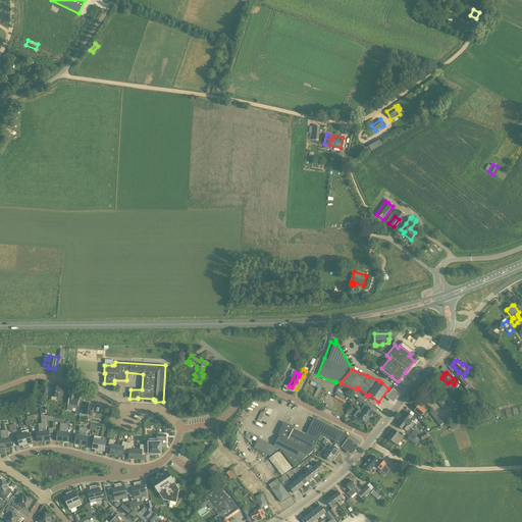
[(461,376),(458,379),(469,393),(474,388),(469,383),(468,384),(461,376)]
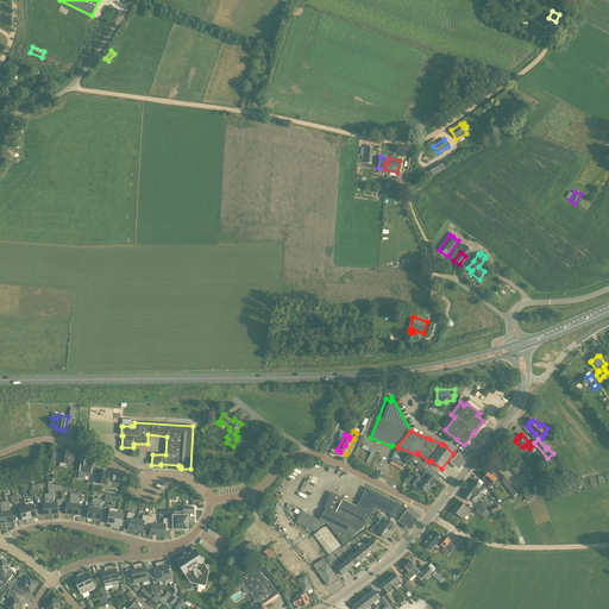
[(70,453),(70,452),(62,451),(62,453),(57,452),(56,460),(61,462),(61,463),(67,464),(67,466),(71,468),(74,454),(70,453)]
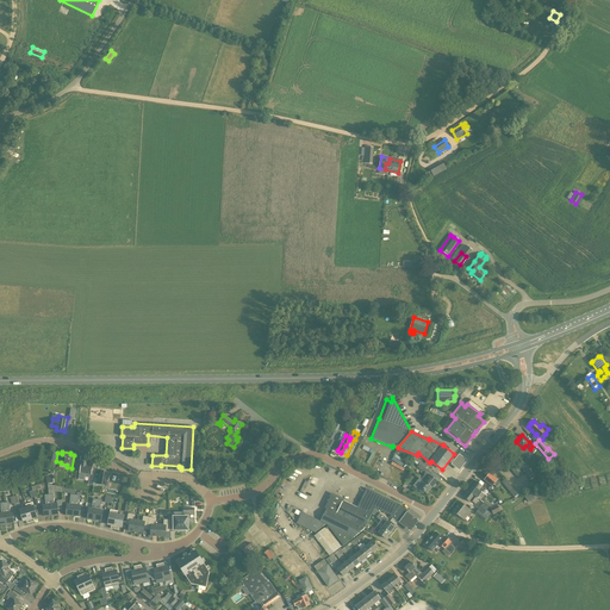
[(391,465),(404,472),(406,468),(404,467),(405,464),(402,461),(403,459),(396,454),(392,460),(393,461),(391,465)]
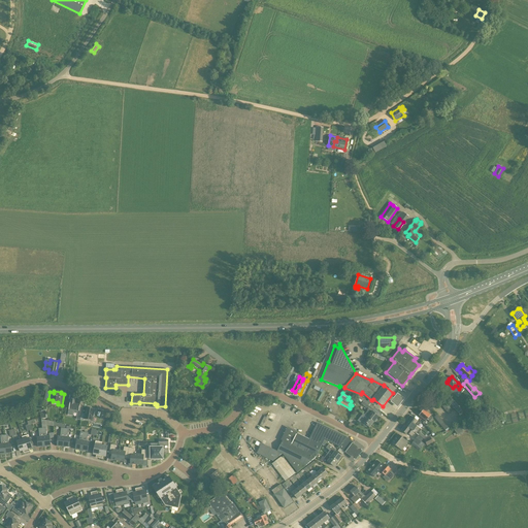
[(402,399),(395,394),(389,402),(395,407),(402,399)]
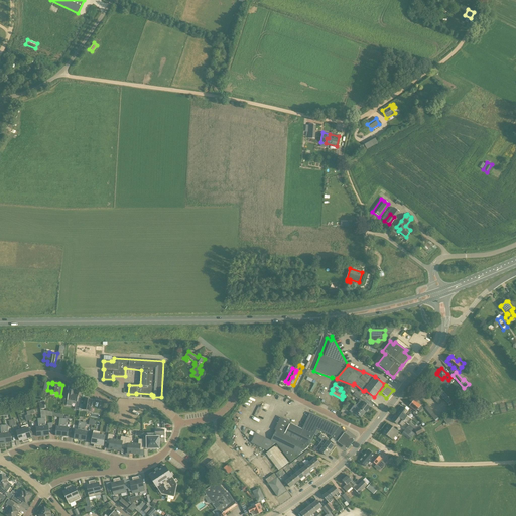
[(474,392),(469,387),(465,390),(470,395),(474,392)]
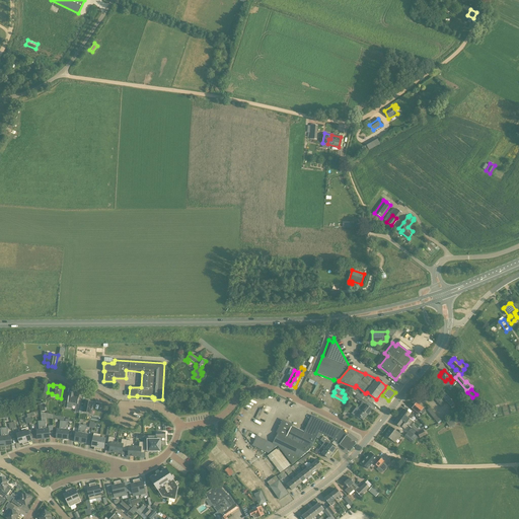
[(101,390),(99,393),(112,399),(113,396),(101,390)]
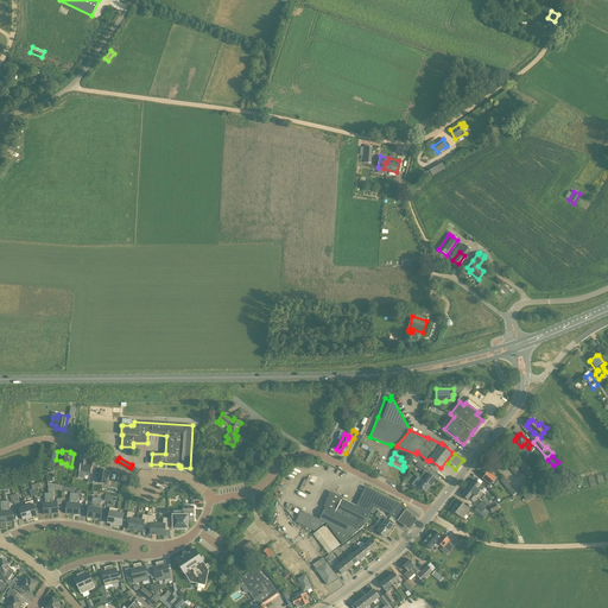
[(95,472),(92,472),(93,463),(87,462),(87,460),(82,458),(82,461),(81,461),(77,479),(78,479),(78,476),(83,477),(84,472),(90,473),(89,479),(94,480),(95,472)]
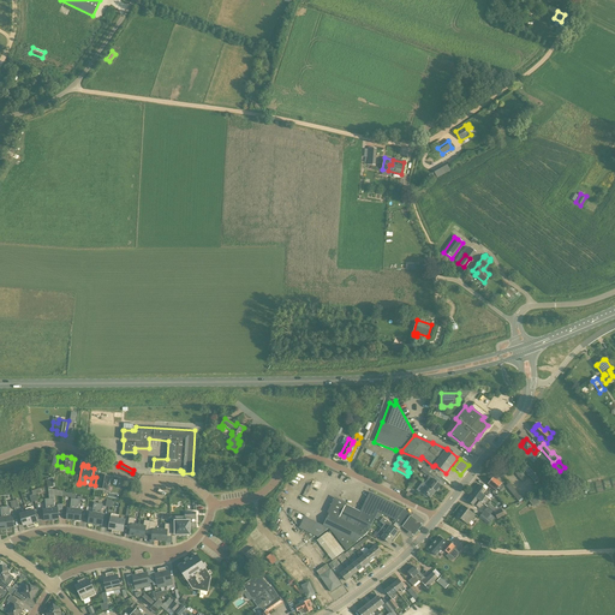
[(433,479),(437,475),(425,465),(421,471),(429,477),(433,479)]
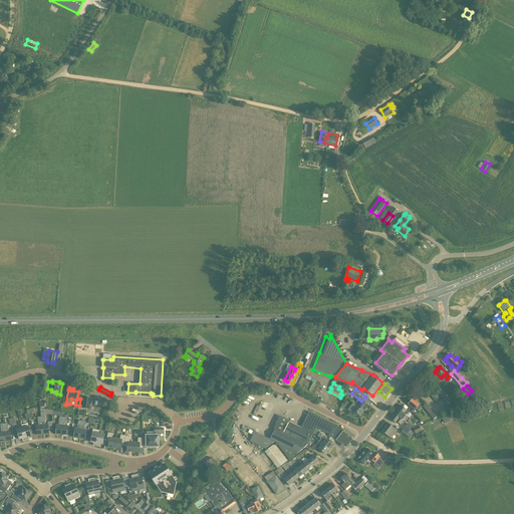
[(430,395),(434,400),(436,403),(440,400),(434,391),(430,395)]
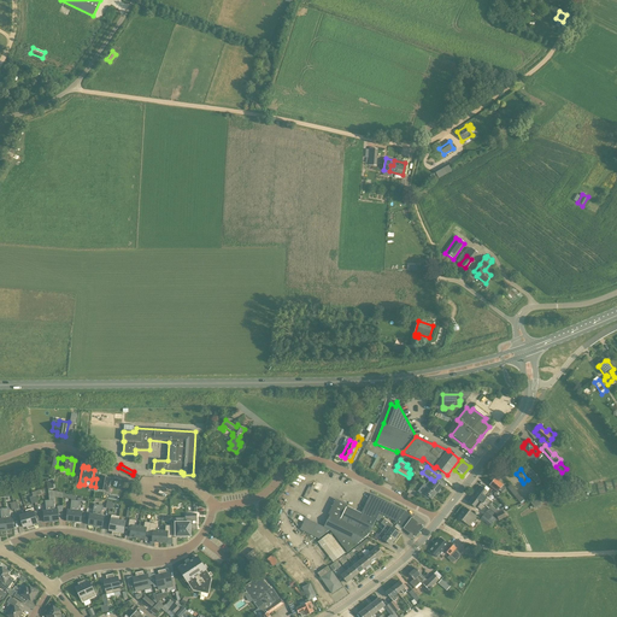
[(539,480),(530,469),(526,472),(535,483),(539,480)]
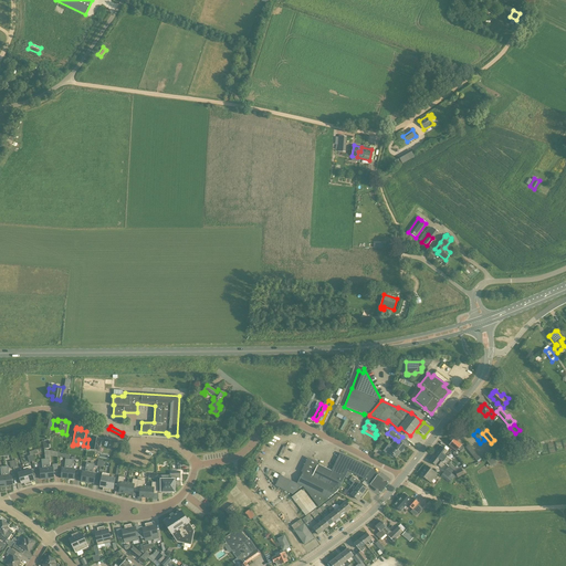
[(96,437),(92,436),(90,450),(98,452),(98,447),(100,447),(101,442),(100,442),(101,438),(96,438),(96,437)]
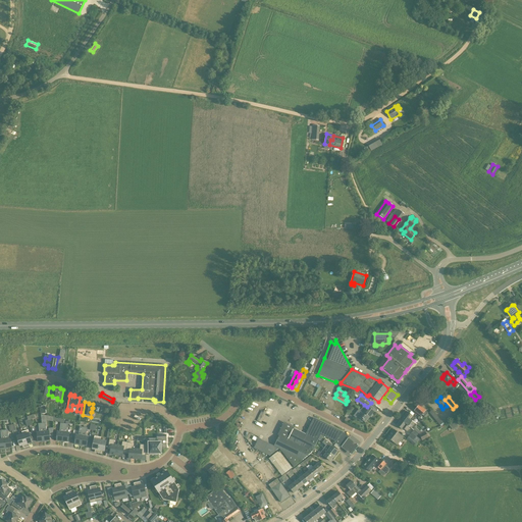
[(363,412),(369,417),(370,417),(371,417),(373,415),(372,414),(374,412),(368,407),(367,407),(364,405),(363,407),(366,410),(363,412)]
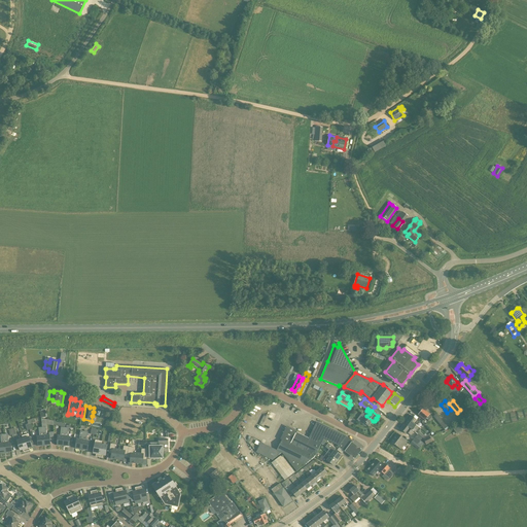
[(426,419),(428,421),(431,417),(429,415),(423,409),(418,415),(425,420),(426,419)]
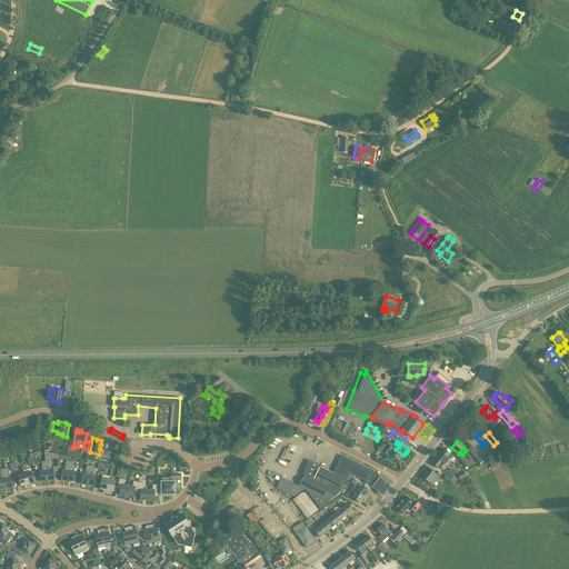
[(391,455),(391,456),(398,461),(402,455),(396,449),(395,452),(391,449),(389,452),(391,455)]
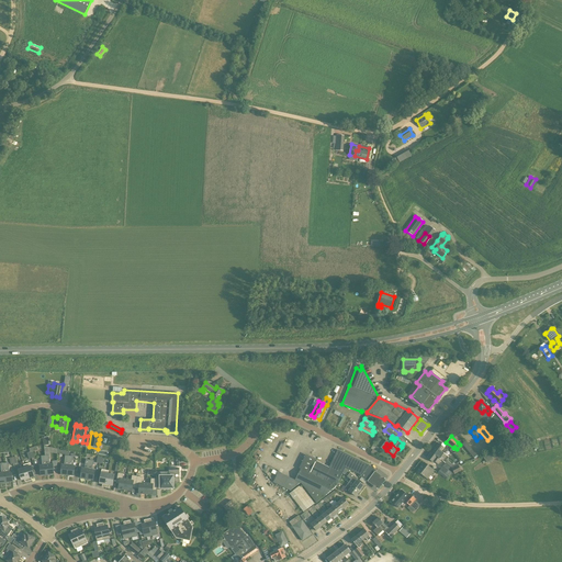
[(445,448),(438,444),(431,452),(441,461),(441,460),(448,465),(450,468),(451,467),(453,465),(451,464),(450,462),(447,460),(449,457),(445,454),(448,450),(445,448)]
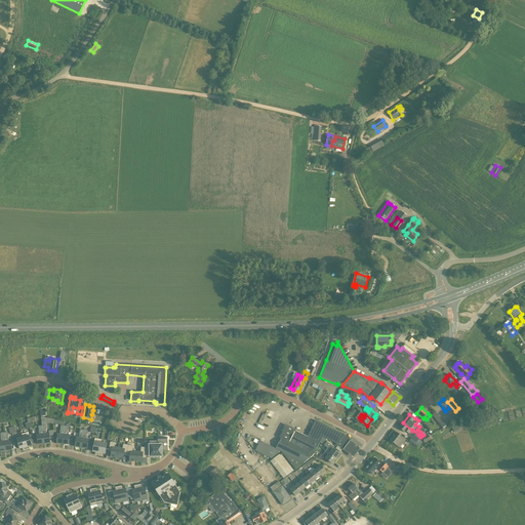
[(289,442),(314,454),(322,437),(336,444),(336,445),(342,449),(349,441),(347,437),(344,435),(344,434),(315,420),(307,437),(295,431),(294,431),(289,442)]
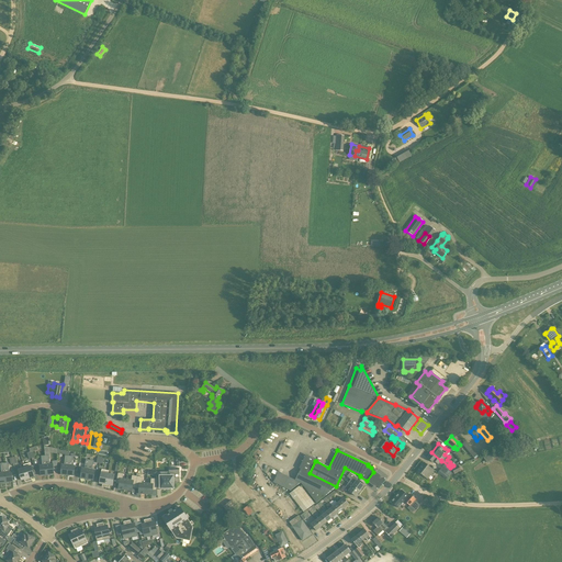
[(441,461),(431,452),(427,458),(433,462),(434,461),(438,465),(441,461)]
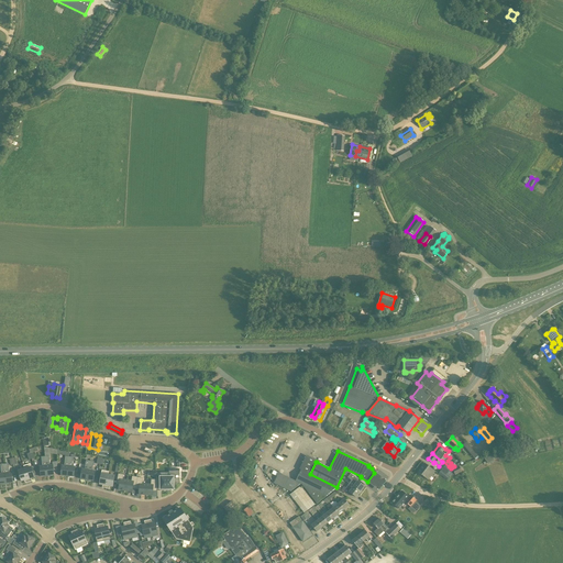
[(493,454),(485,457),(488,463),(495,460),(493,454)]
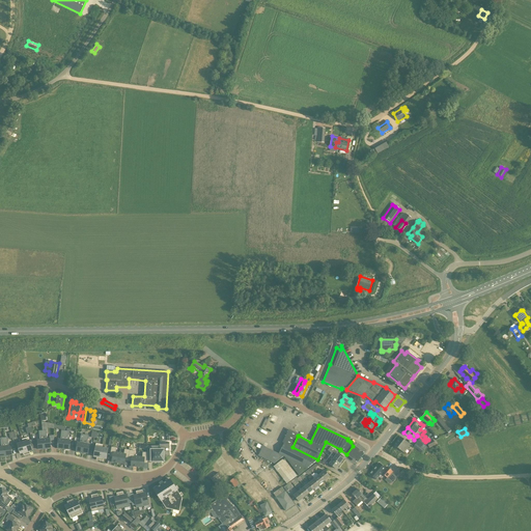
[(282,442),(284,443),(292,447),(298,436),(299,436),(300,435),(289,429),(282,442)]
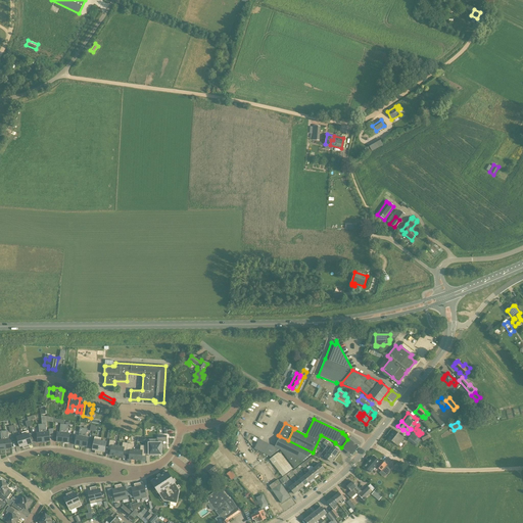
[(81,446),(84,428),(80,428),(79,436),(77,435),(75,445),(81,446)]
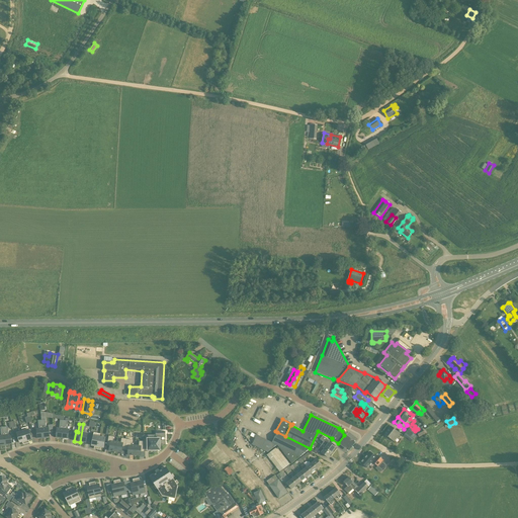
[(394,442),(400,434),(391,426),(383,434),(394,442)]
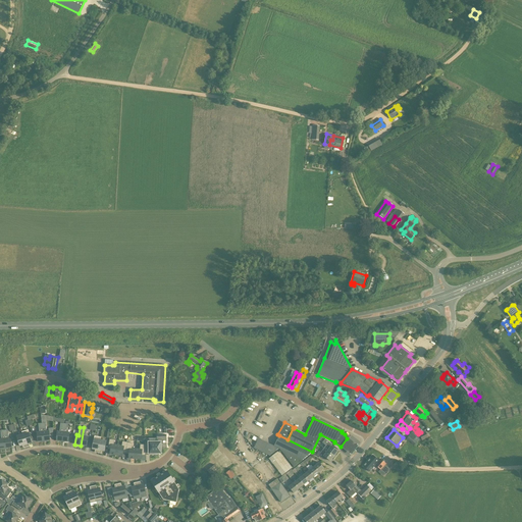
[(22,435),(25,445),(32,442),(29,433),(28,430),(22,432),(22,431),(21,432),(22,435)]
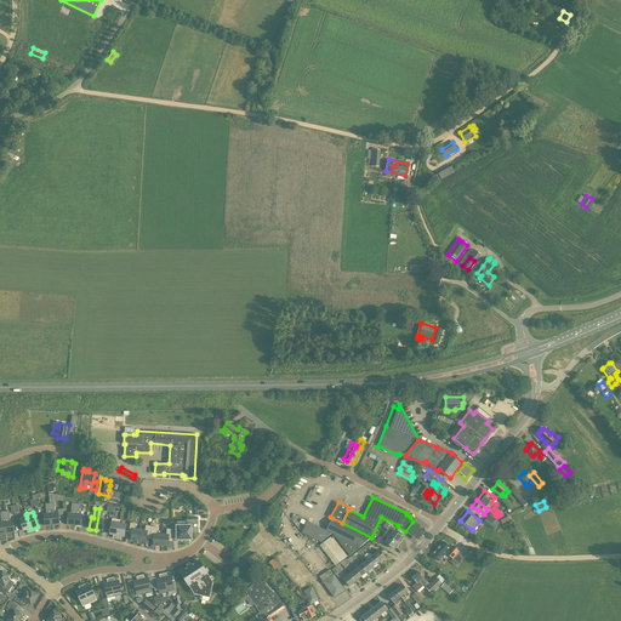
[(493,523),(497,517),(495,514),(493,512),(486,519),(493,523)]
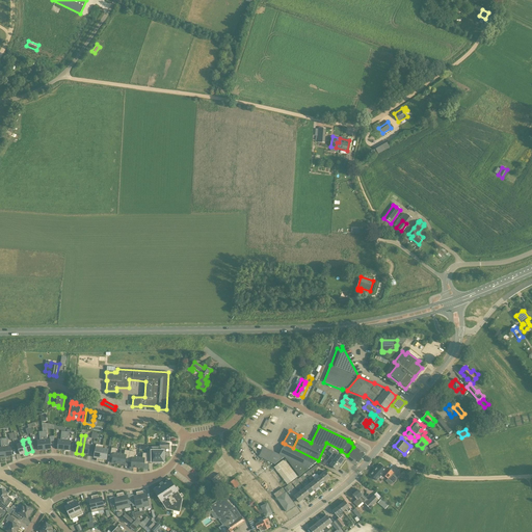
[(427,442),(430,447),(436,444),(433,439),(429,441),(427,442)]
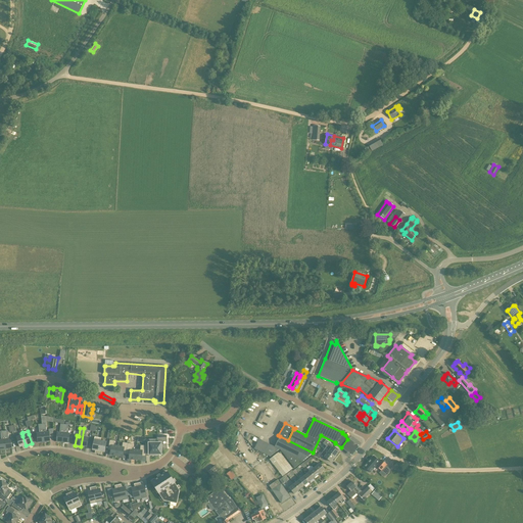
[(149,443),(146,443),(146,449),(149,449),(149,456),(157,456),(157,455),(161,454),(161,449),(167,449),(167,444),(162,444),(162,441),(167,441),(167,435),(157,436),(156,436),(156,439),(157,443),(149,443)]
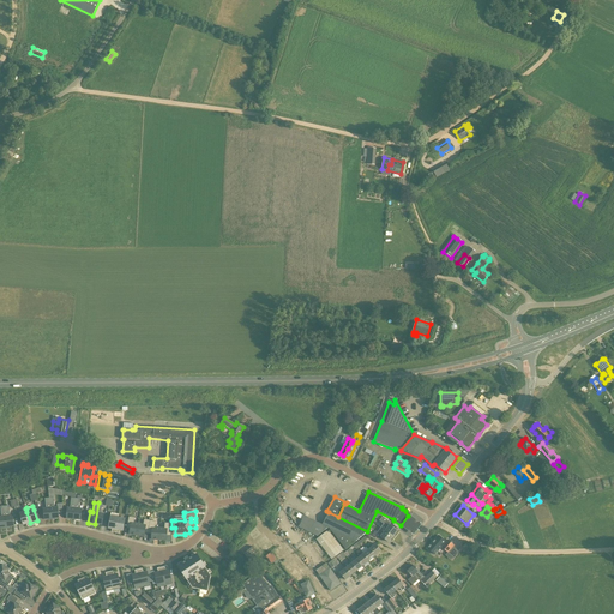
[(23,524),(30,523),(26,512),(20,513),(23,524)]
